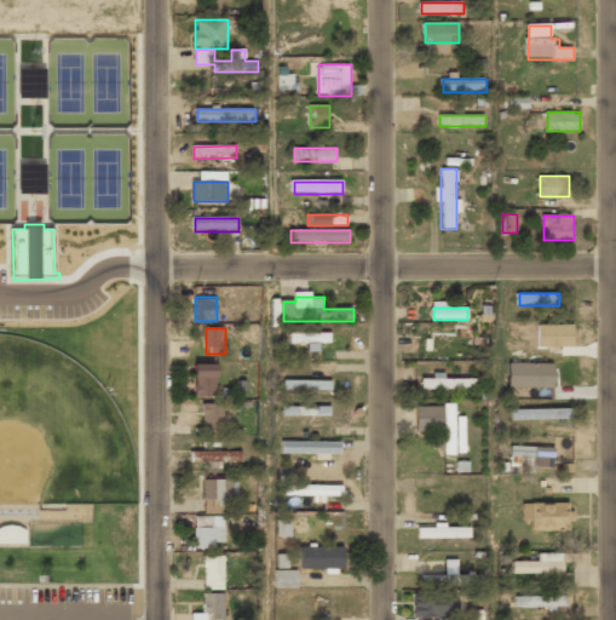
[(565,340),(565,328),(516,328),(516,340),(565,340)]
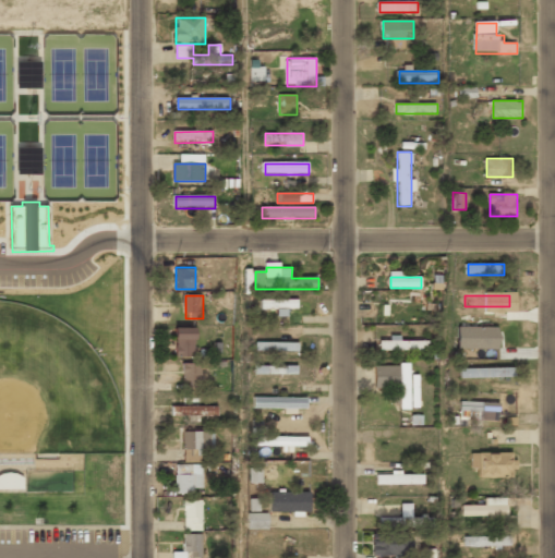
[(300,299),(264,299),(264,310),(300,310),(300,299)]
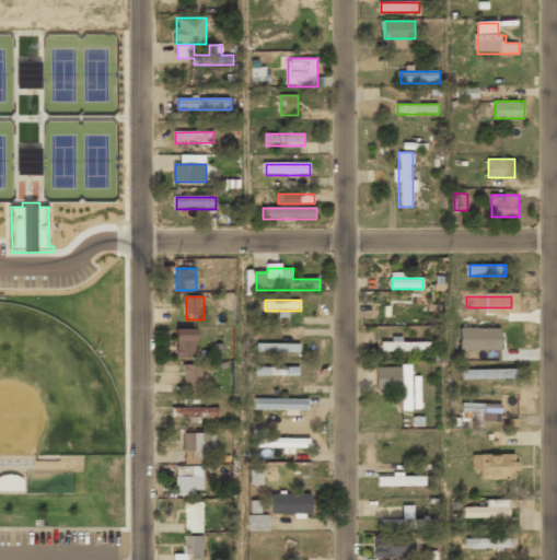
[(197,329),(177,329),(177,358),(197,358),(197,329)]
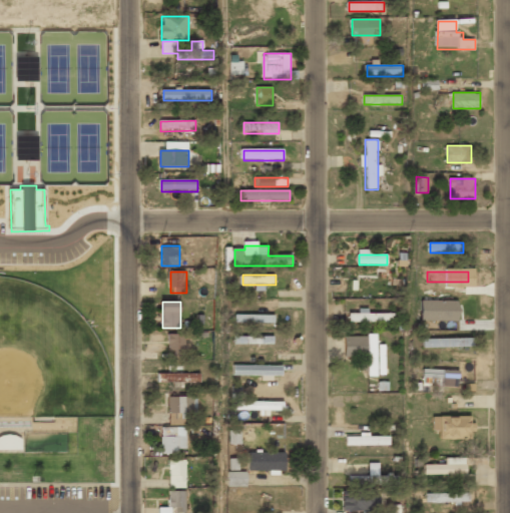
[(463,315),(463,306),(430,306),(430,315),(463,315)]
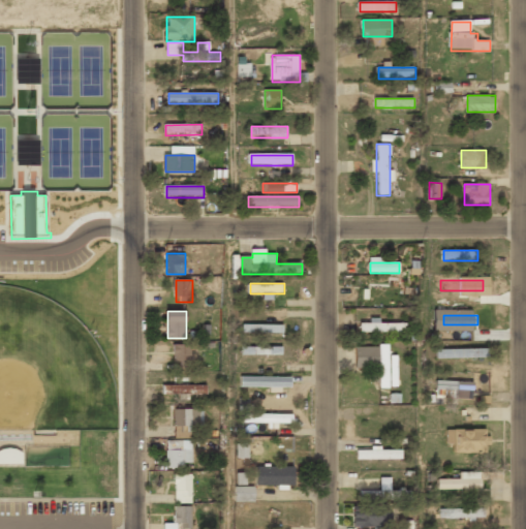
[(406,323),(362,323),(362,333),(406,333),(406,323)]
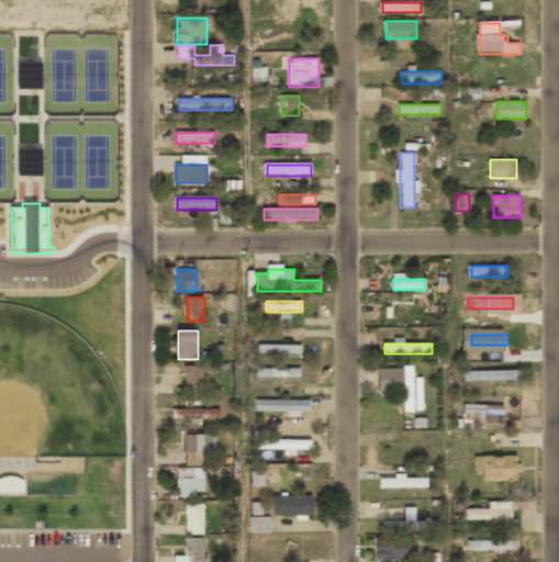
[(301,345),(260,345),(260,355),(301,355),(301,345)]
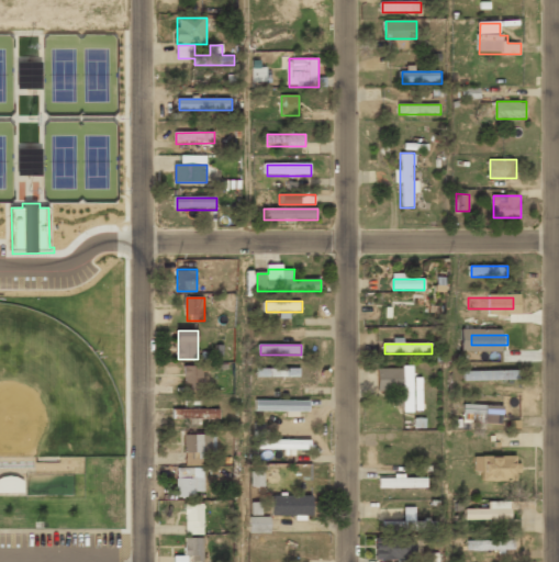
[(204,366),(186,366),(186,388),(204,388),(204,366)]
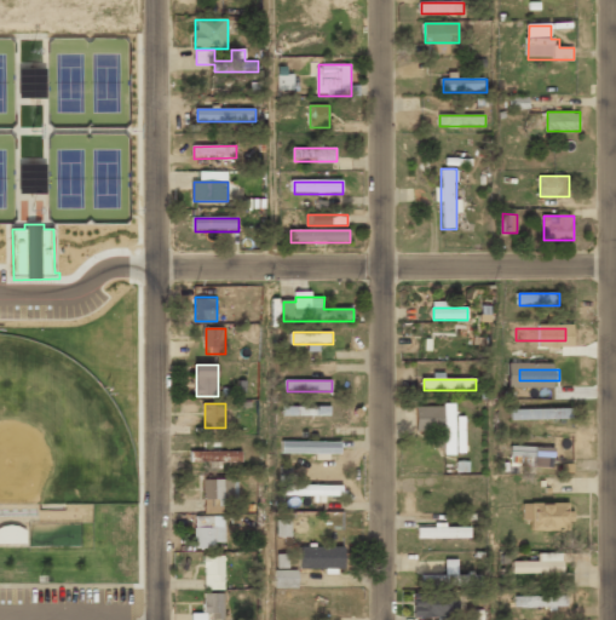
[(332,417),(332,406),(287,406),(287,417),(332,417)]
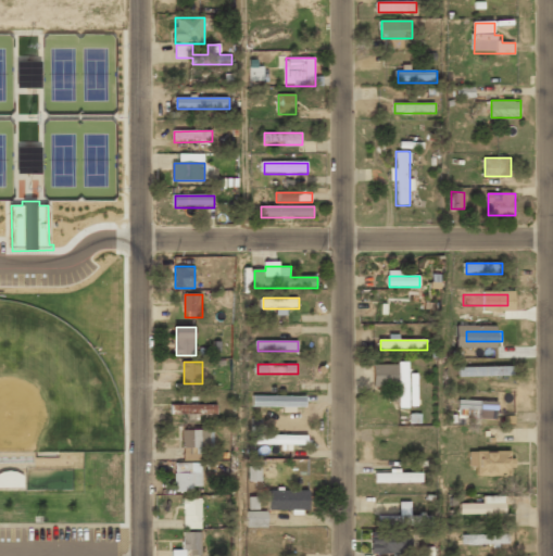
[(401,387),(401,408),(415,407),(415,364),(375,365),(376,387),(401,387)]
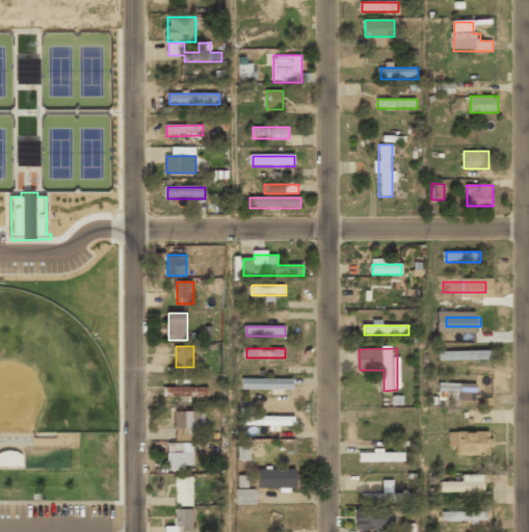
[(492,360),(492,350),(441,350),(441,360),(492,360)]
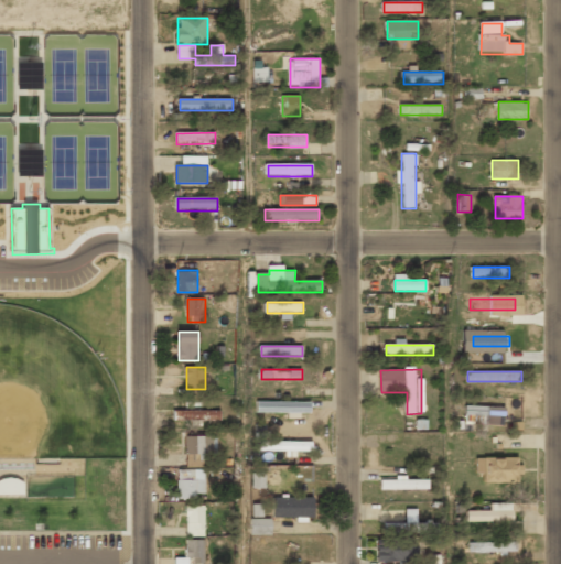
[(259,413),(312,413),(312,402),(259,402),(259,413)]
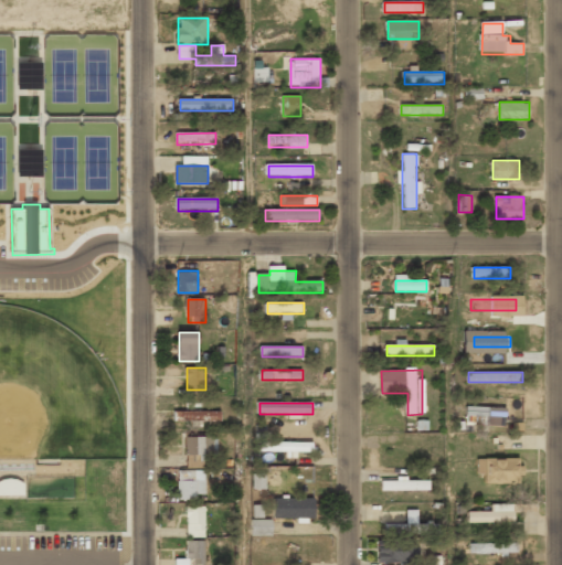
[(507,406),(468,406),(468,426),(507,426),(507,406)]
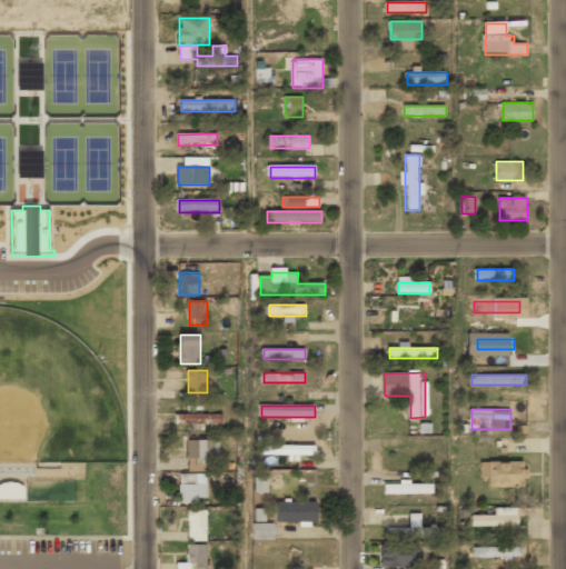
[(224,415),(176,415),(176,426),(224,426),(224,415)]
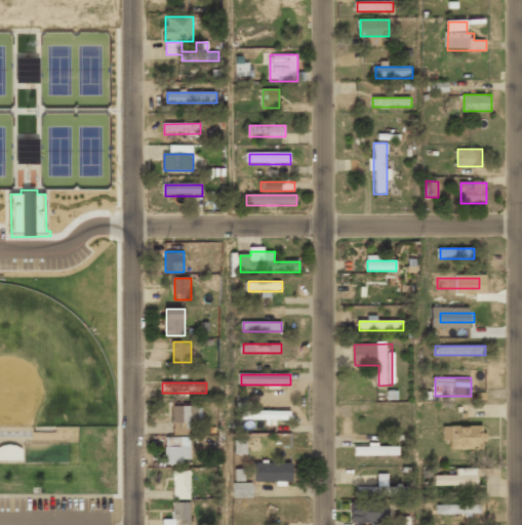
[(174,422),(167,422),(167,434),(192,434),(192,422),(203,422),(203,406),(174,406),(174,422)]
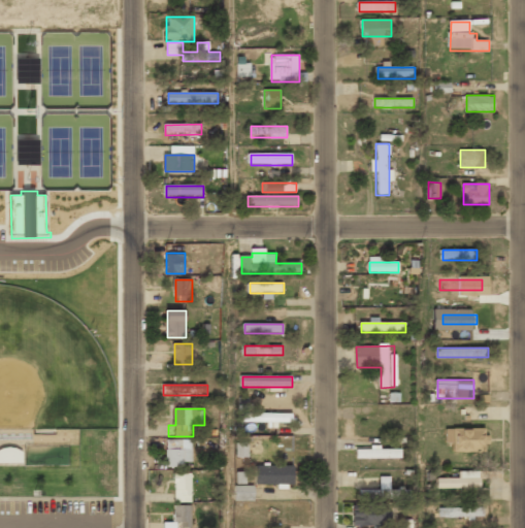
[(448,443),(454,443),(454,452),(488,452),(488,428),(448,428),(448,443)]
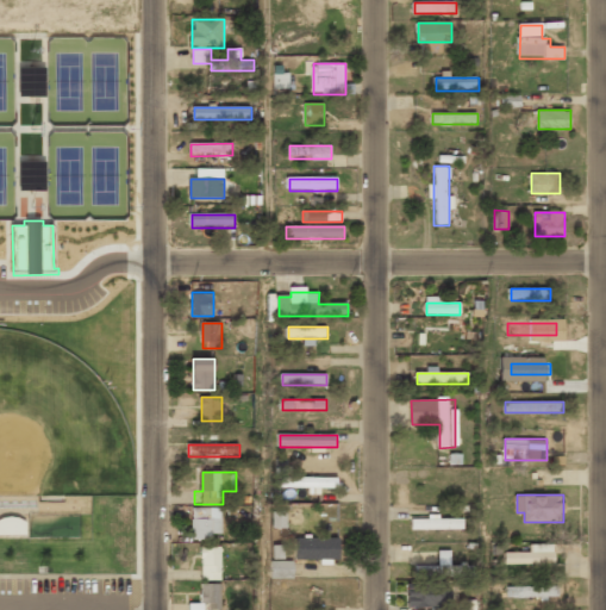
[(224,539),(224,509),(194,509),(194,539),(224,539)]
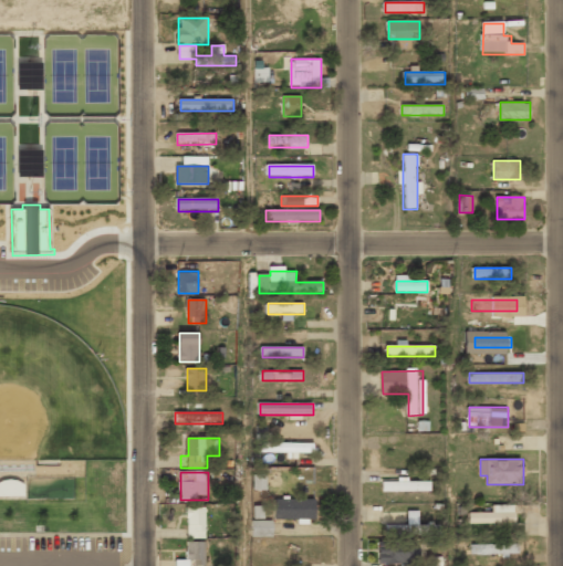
[(268,490),(268,474),(256,474),(256,490),(268,490)]
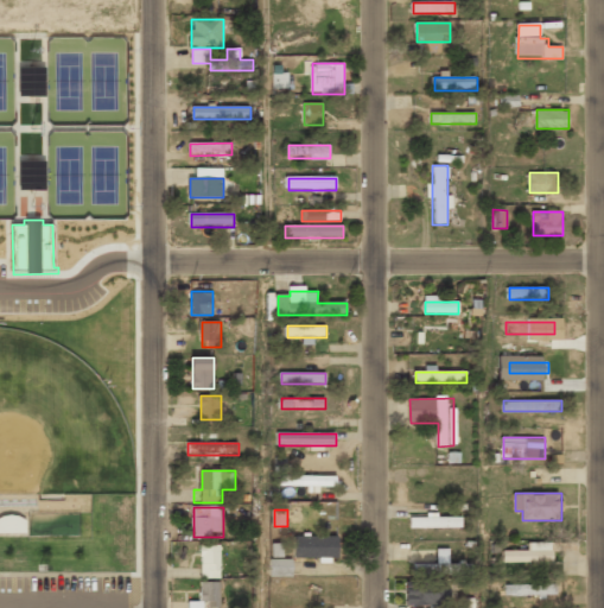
[(462,518),(412,517),(411,529),(462,530),(462,518)]
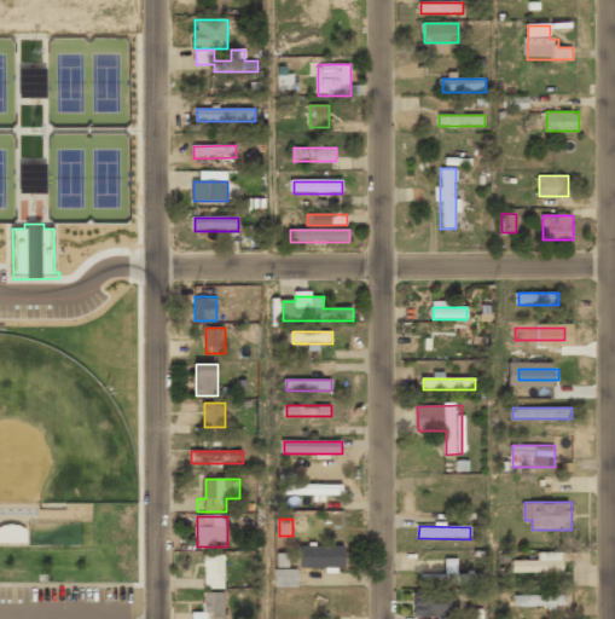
[(27,527),(0,527),(0,543),(27,543),(27,527)]
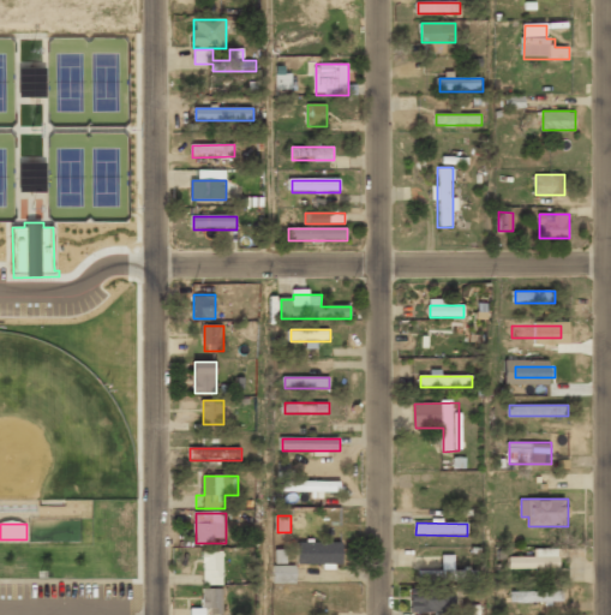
[(345,543),(299,543),(299,565),(345,565),(345,543)]
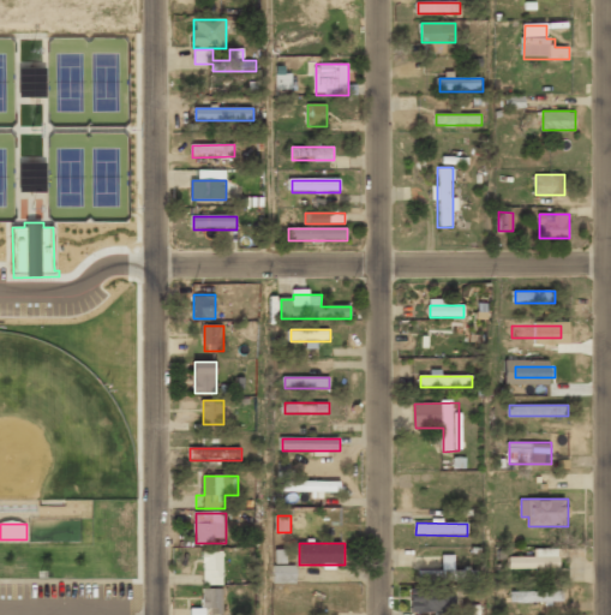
[(205,585),(225,585),(225,551),(205,551),(205,585)]
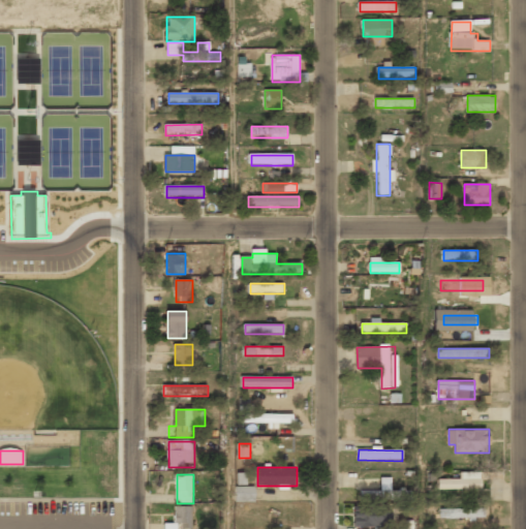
[(362,490),(362,498),(412,499),(412,490),(392,489),(392,477),(381,477),(381,491),(362,490)]
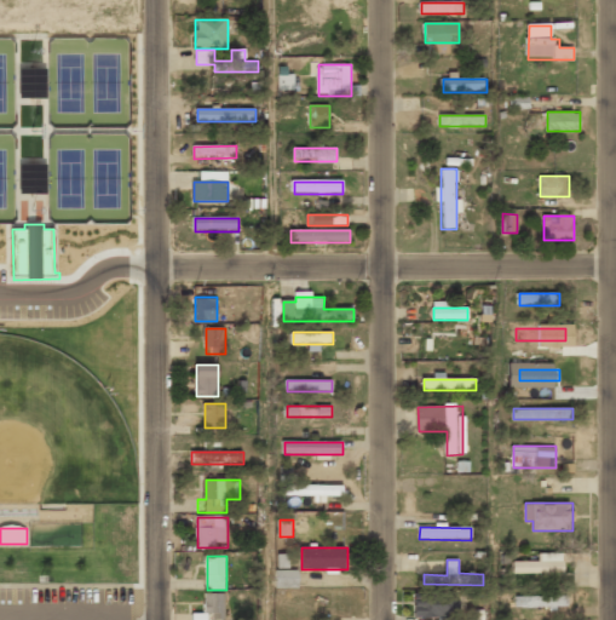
[(565,561),(514,561),(514,574),(565,574),(565,561)]
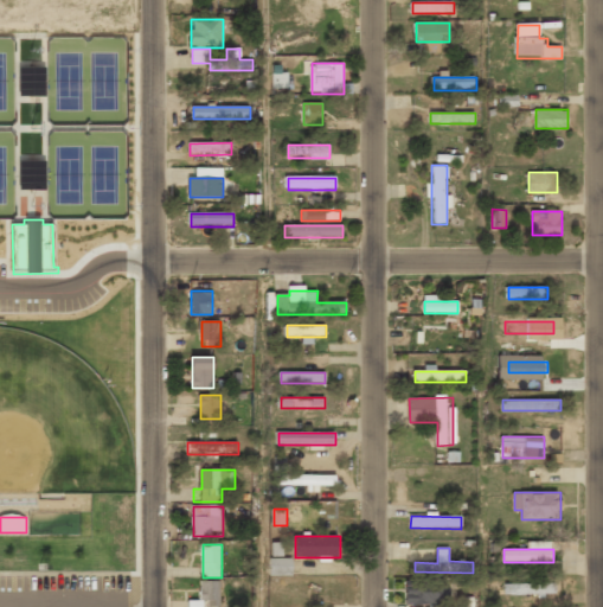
[(271,577),(293,577),(293,558),(271,558),(271,577)]
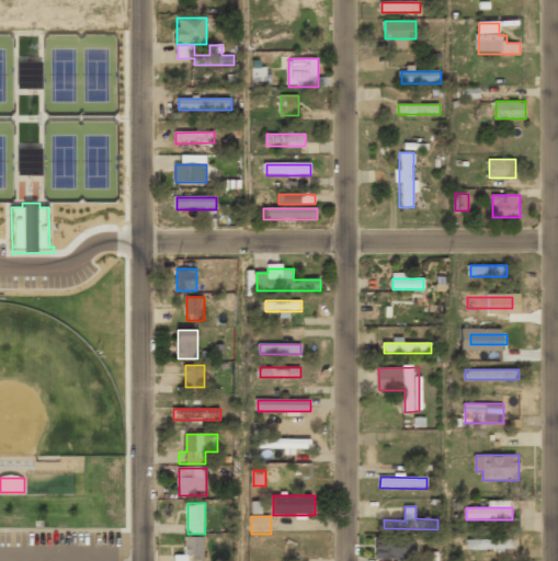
[(188,557),(177,557),(177,560),(205,560),(205,537),(188,537),(188,557)]
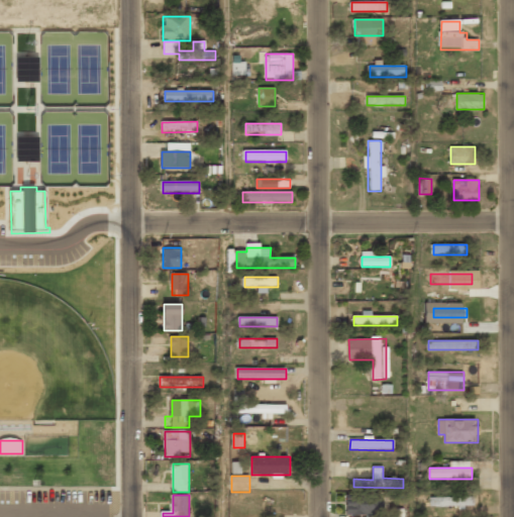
[(384,515),(384,496),(347,496),(347,515),(384,515)]
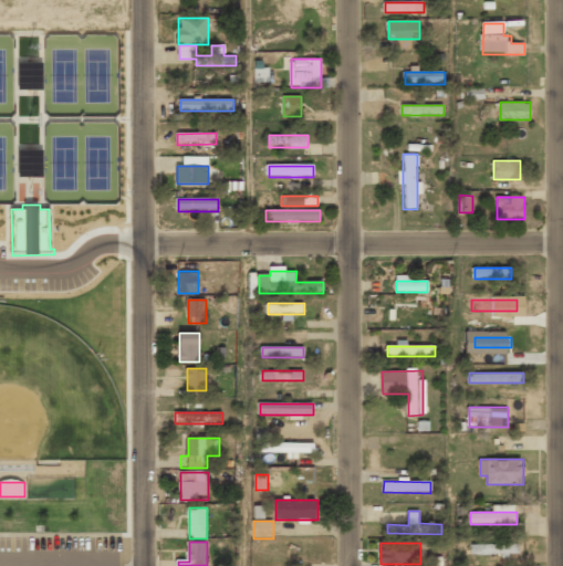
[(475,543),(475,554),(520,554),(520,543),(475,543)]
